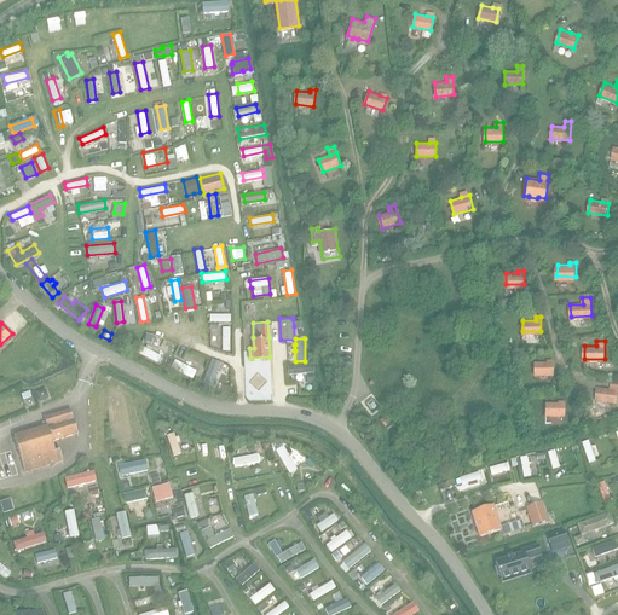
[(142,344),(138,350),(156,361),(160,354),(142,344)]
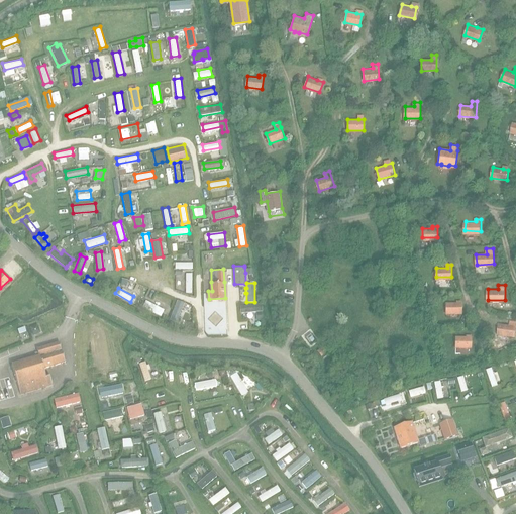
[(142,306),(161,315),(165,309),(145,299),(142,306)]
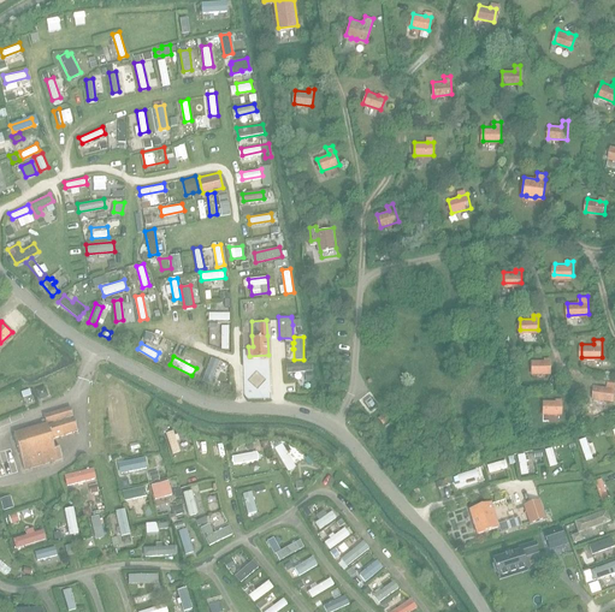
[(219,358),(212,356),(203,378),(211,380),(219,358)]
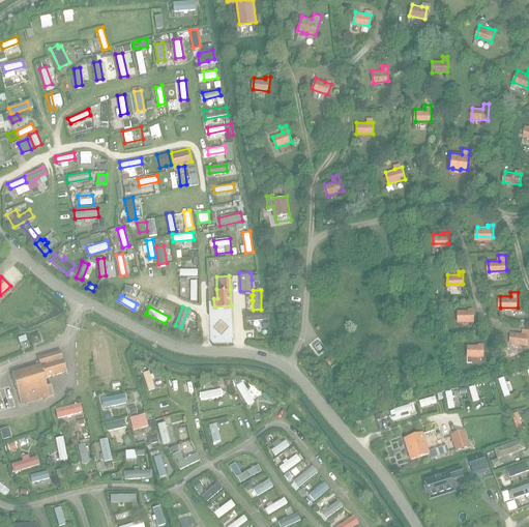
[(459,318),(474,318),(474,306),(469,306),(469,309),(459,309),(459,318)]
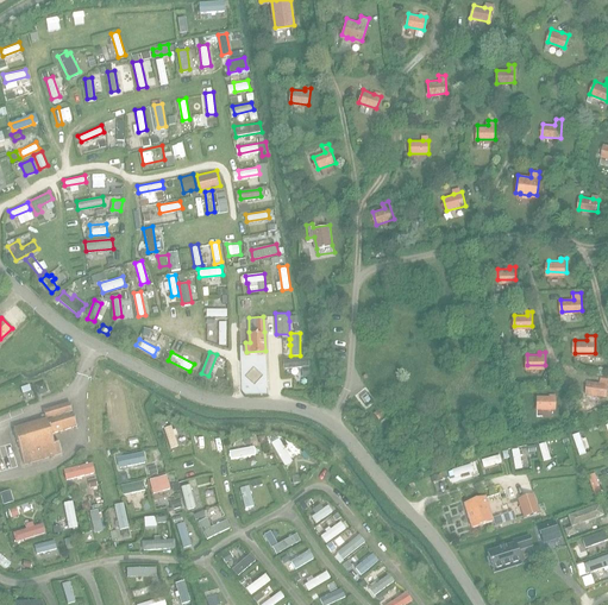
[(588,391),(606,392),(607,379),(602,378),(602,382),(589,379),(588,391)]
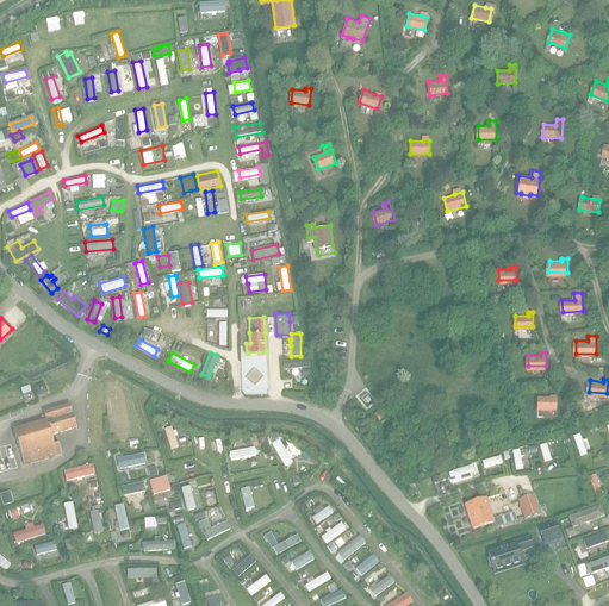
[(14,391),(0,394),(0,403),(17,399),(14,391)]
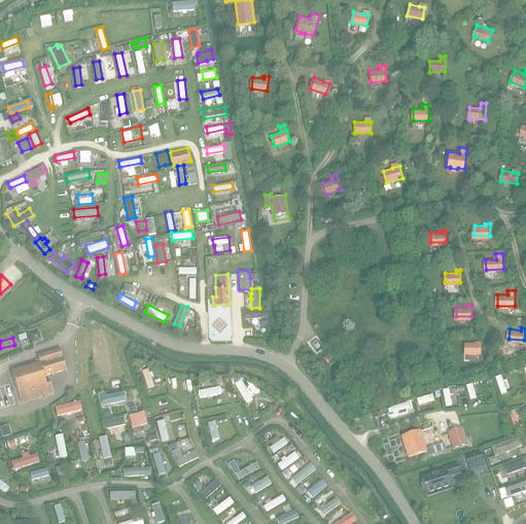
[(465,351),(481,351),(481,339),(477,339),(477,342),(465,342),(465,351)]
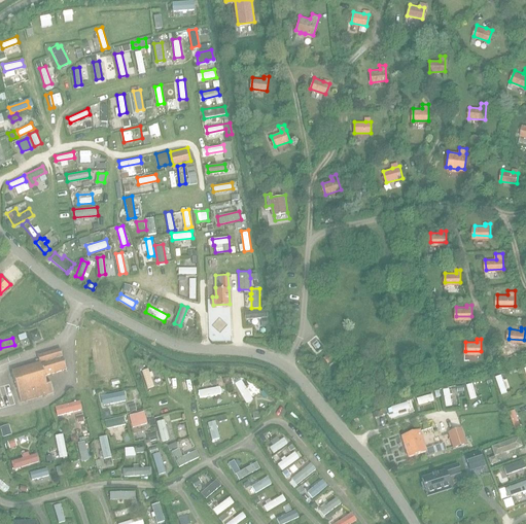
[(38,353),(40,360),(44,374),(67,368),(61,347),(38,353)]
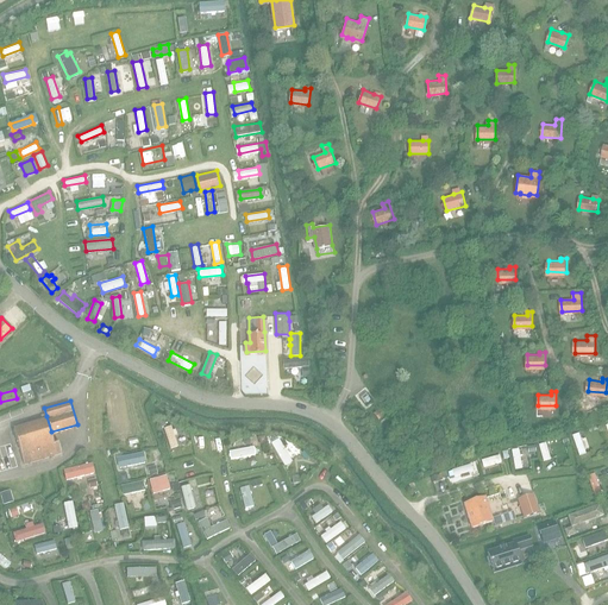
[(381,405),(374,411),(378,416),(386,411),(381,405)]
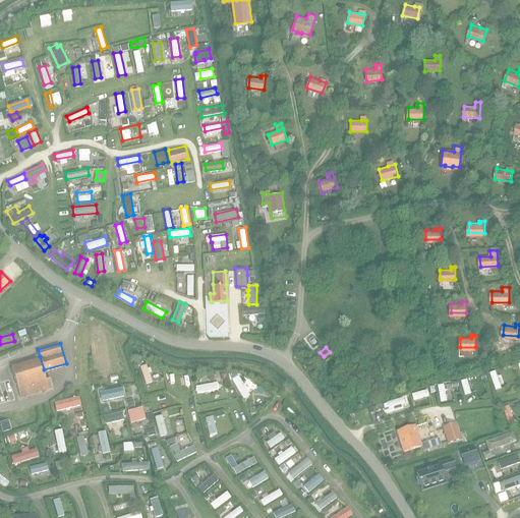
[(44,369),(40,356),(12,364),(21,395),(53,386),(51,377),(47,378),(44,369)]
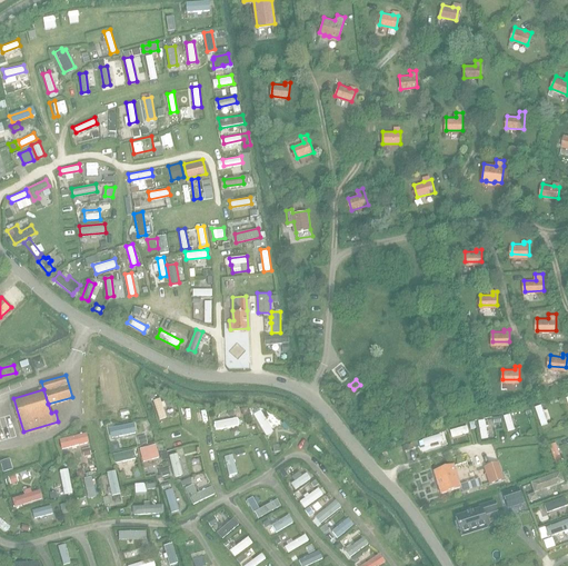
[(160,397),(153,399),(159,418),(167,416),(163,406),(166,406),(163,400),(161,401),(160,397)]
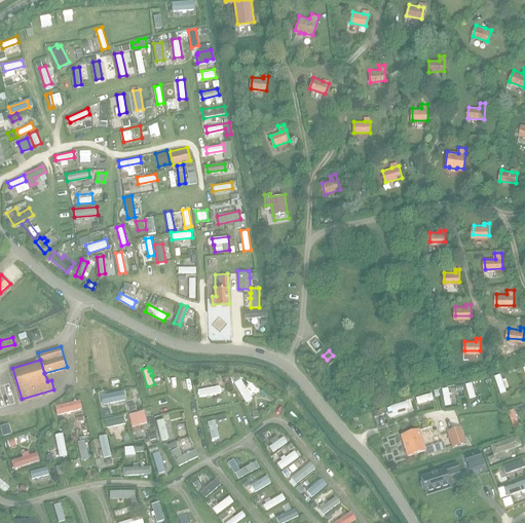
[(229,374),(223,376),(225,382),(231,380),(229,374)]
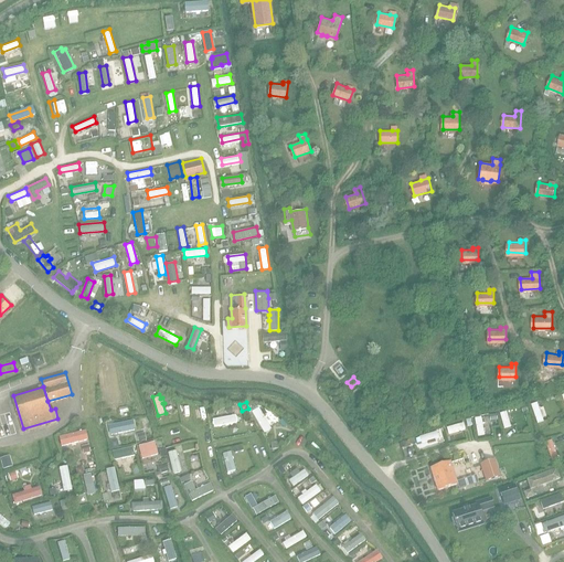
[(258,406),(252,411),(265,432),(272,427),(258,406)]
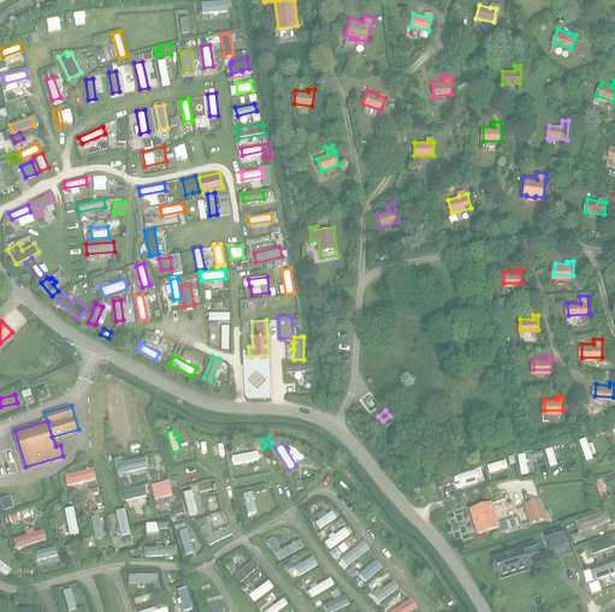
[(258,451),(231,456),(234,464),(259,459),(258,451)]
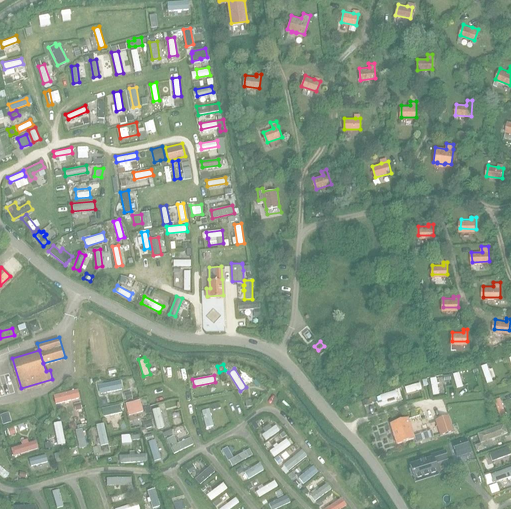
[(120,380),(97,385),(99,394),(122,388),(120,380)]
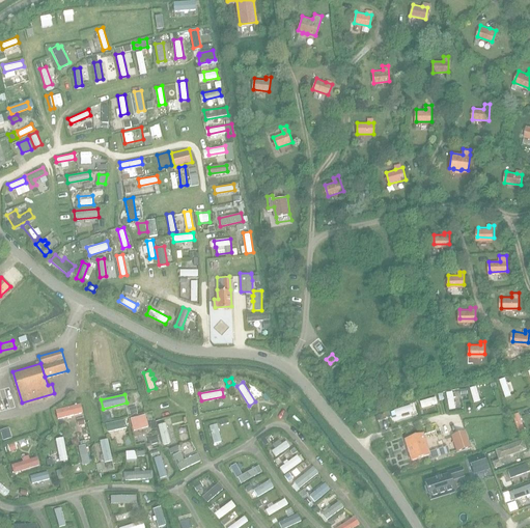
[(80,404),(55,409),(57,418),(82,413),(80,404)]
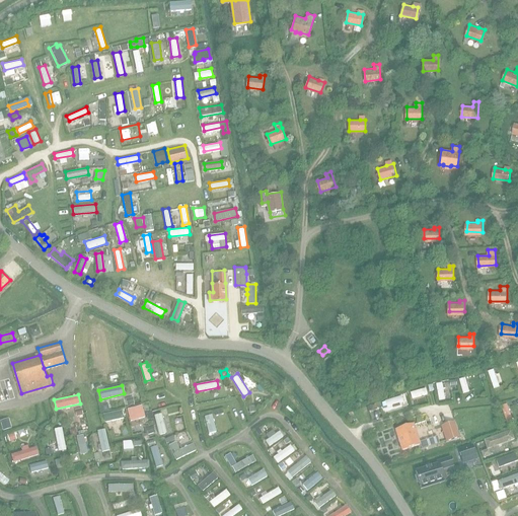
[(133,394),(126,396),(128,402),(135,401),(133,394)]
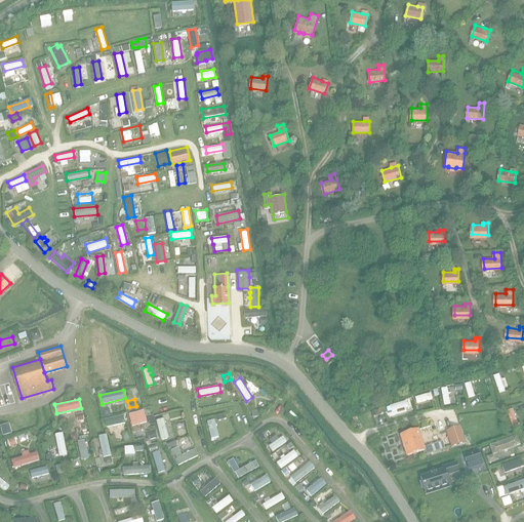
[(144,409),(128,413),(131,426),(147,422),(144,409)]
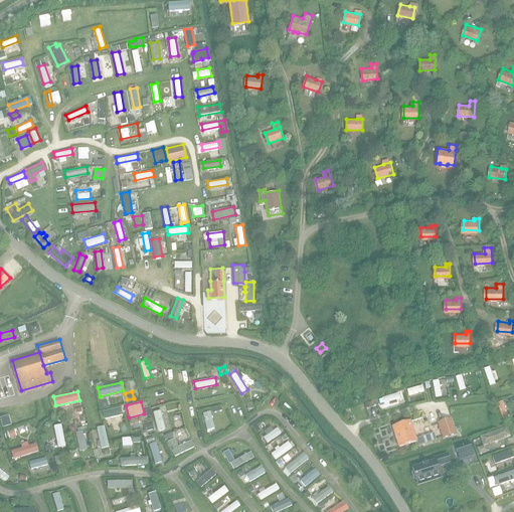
[(121,406),(102,410),(104,418),(123,414),(121,406)]
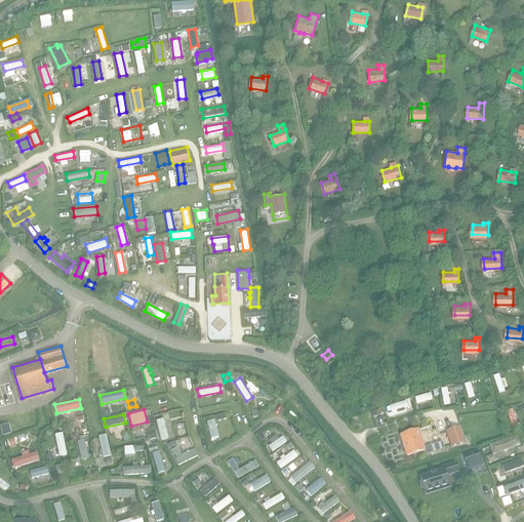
[(164,417),(156,419),(161,439),(168,437),(164,417)]
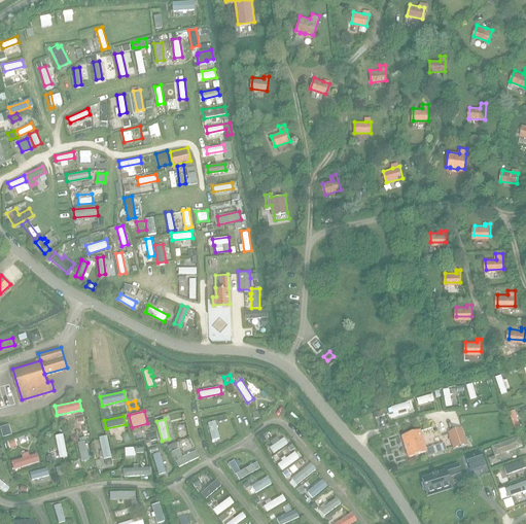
[(215,420),(208,422),(212,439),(219,437),(215,420)]
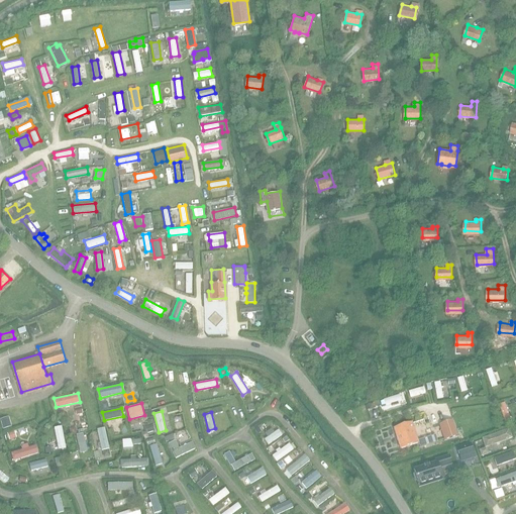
[(9,415),(0,417),(3,427),(11,424),(9,415)]
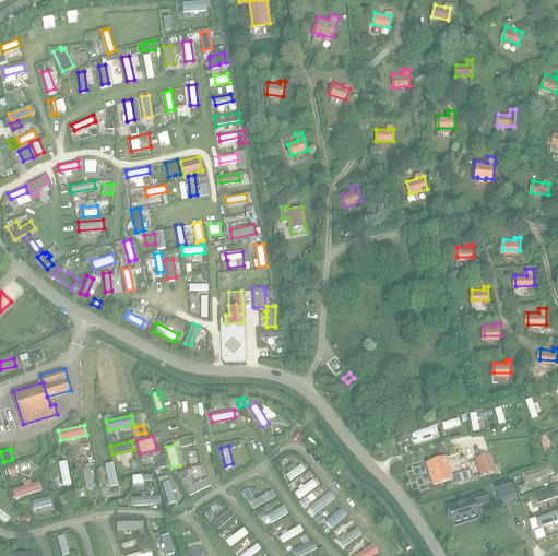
[(490,471),(496,469),(490,452),(476,457),(482,473),(490,471)]
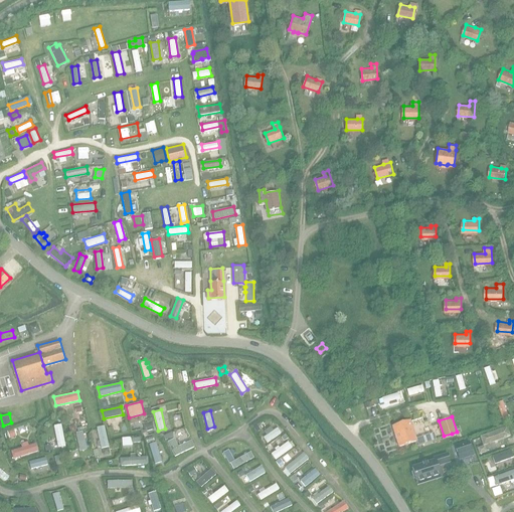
[(393,424),(399,445),(417,440),(416,437),(410,419),(393,424)]
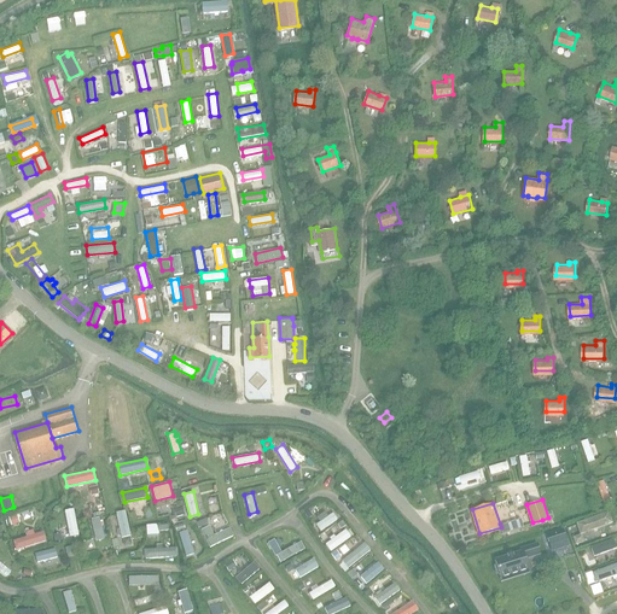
[(182,504),(174,507),(176,514),(185,512),(182,504)]
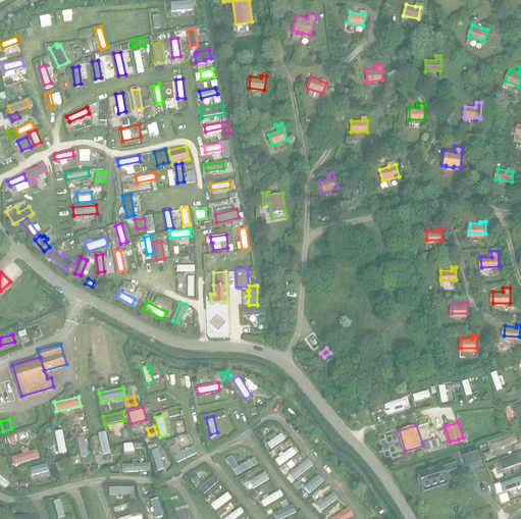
[(62,429),(54,430),(58,453),(65,452),(62,429)]
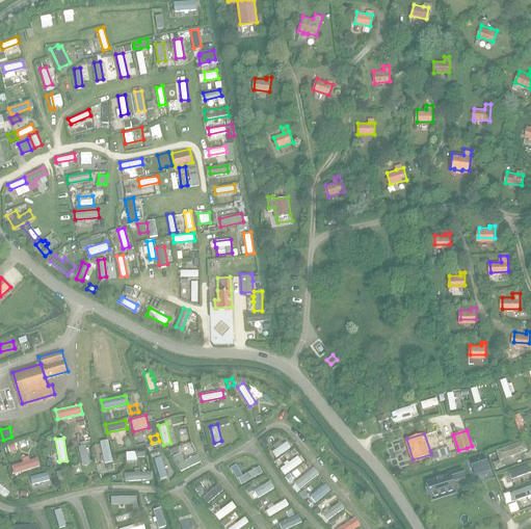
[(100,441),(105,463),(112,460),(108,439),(100,441)]
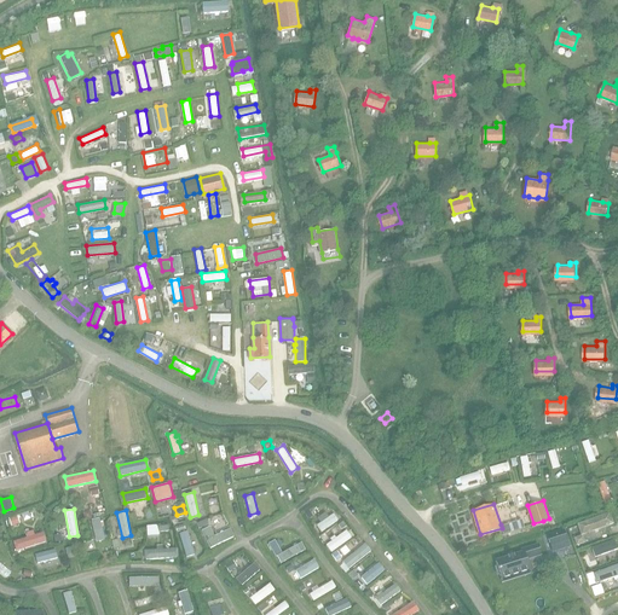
[(322,521),(317,524),(322,531),(339,518),(334,512),(325,518),(323,515),(319,517),(322,521)]
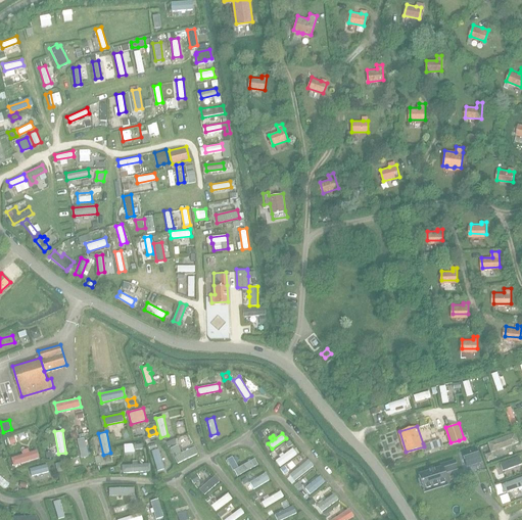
[(14,434),(7,437),(10,443),(16,441),(14,434)]
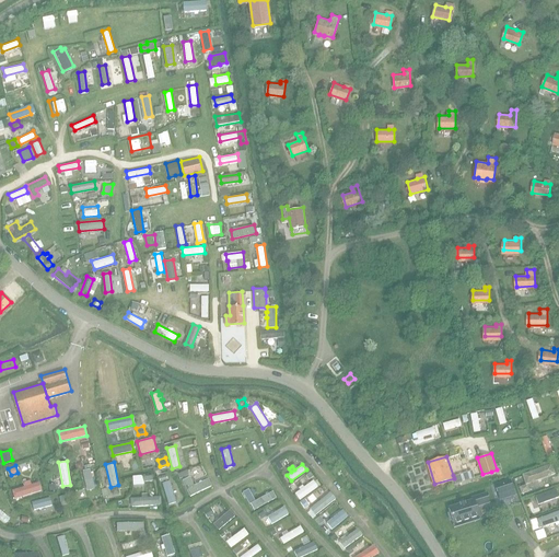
[(186,467),(177,472),(179,476),(188,473),(186,467)]
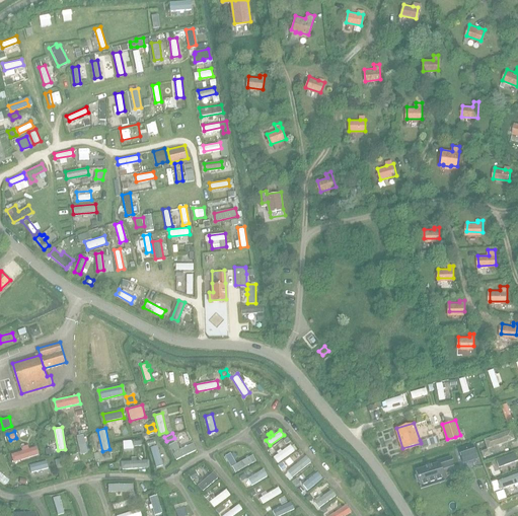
[(83,434),(76,436),(81,454),(88,452),(83,434)]
